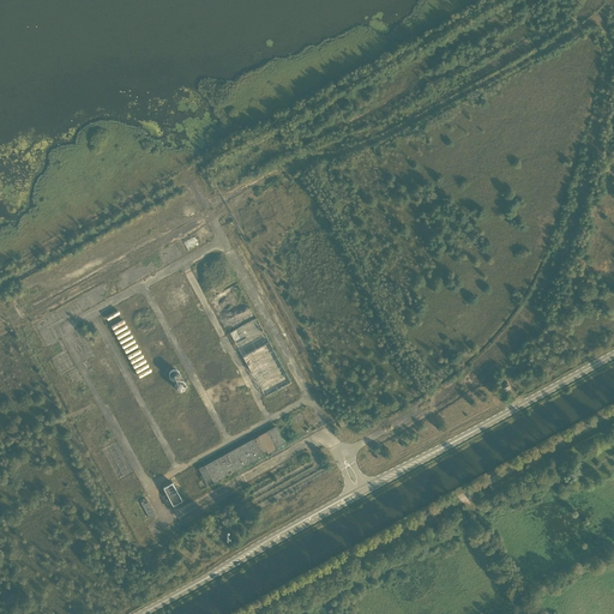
[(184,241),(188,250),(198,245),(194,236),(184,241)]
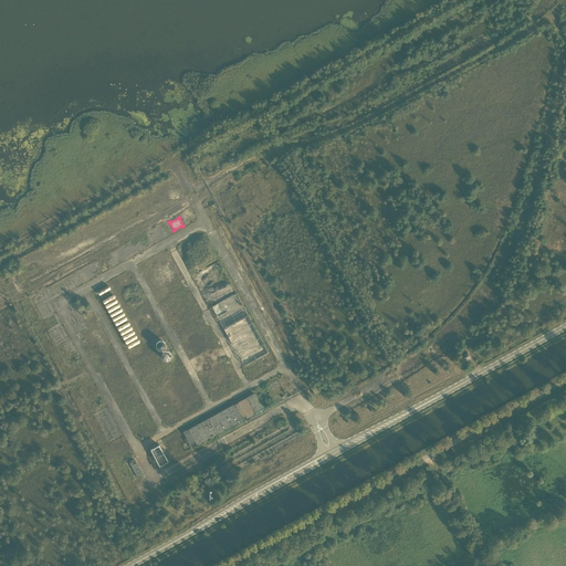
[(236,293),(231,296),(211,307),(243,366),(244,365),(257,359),(268,353),(248,315),(236,293)]
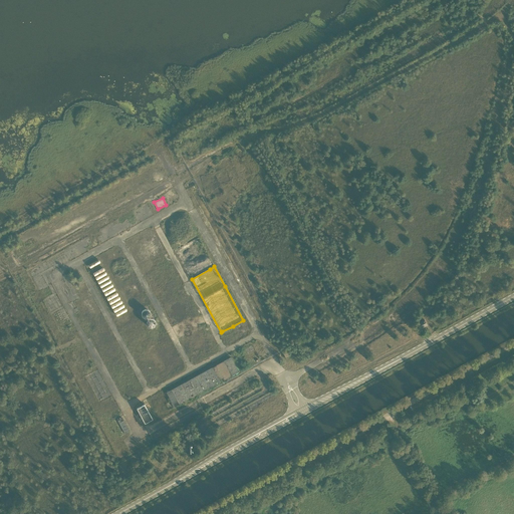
[(425,319),(419,323),(422,329),(428,325),(425,319)]
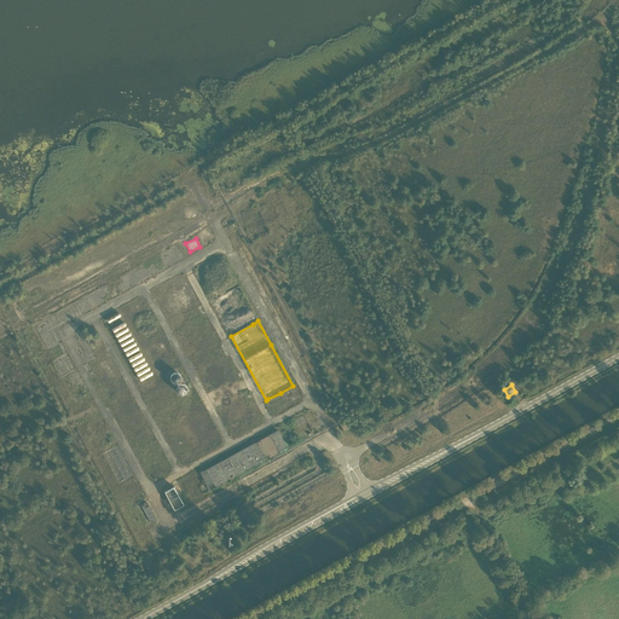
[(279,433),(200,469),(208,489),(266,462),(264,457),(270,455),(270,456),(287,449),(279,433)]
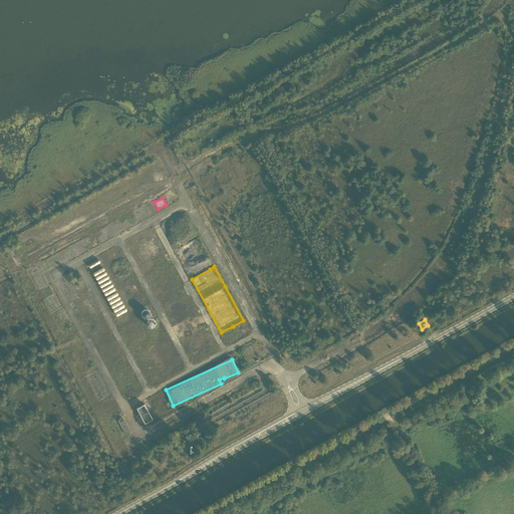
[(244,384),(249,396),(255,393),(250,381),(244,384)]
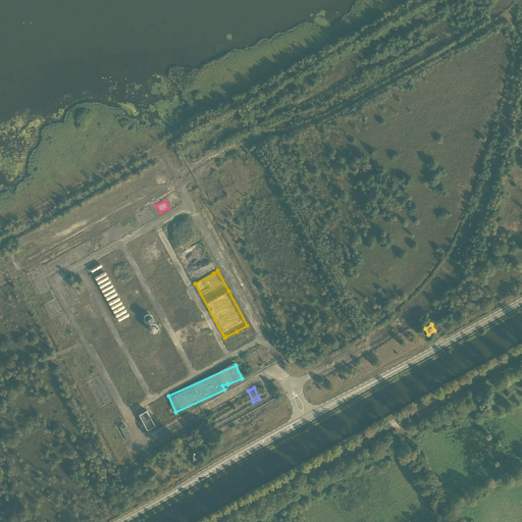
[(441,397),(410,413),(414,419),(445,402),(441,397)]
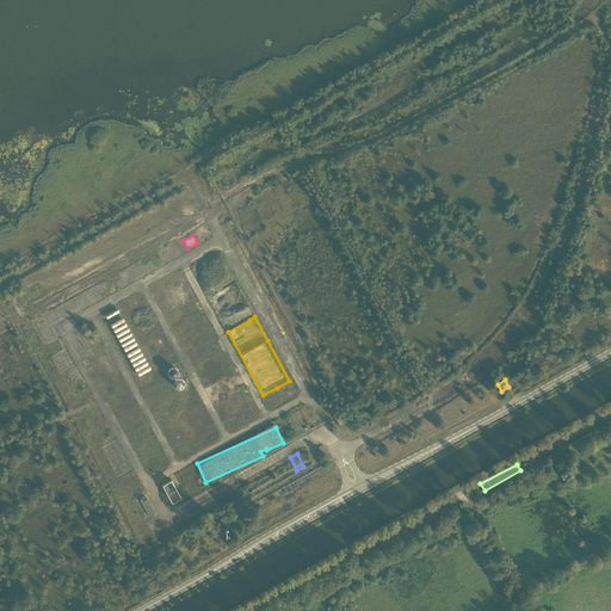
[(162,486),(170,498),(172,503),(181,498),(172,481),(162,486)]
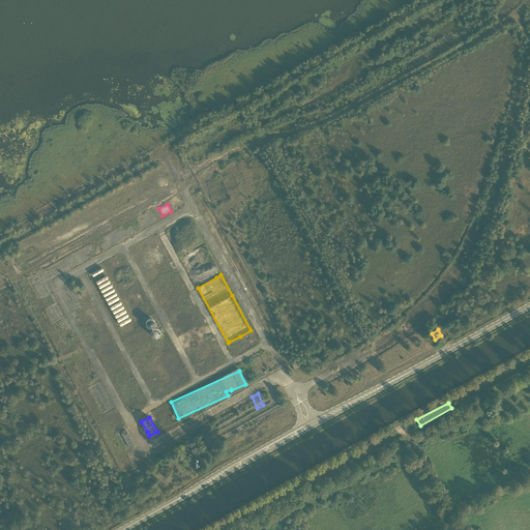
[(121,433),(129,447),(134,444),(125,430),(121,433)]
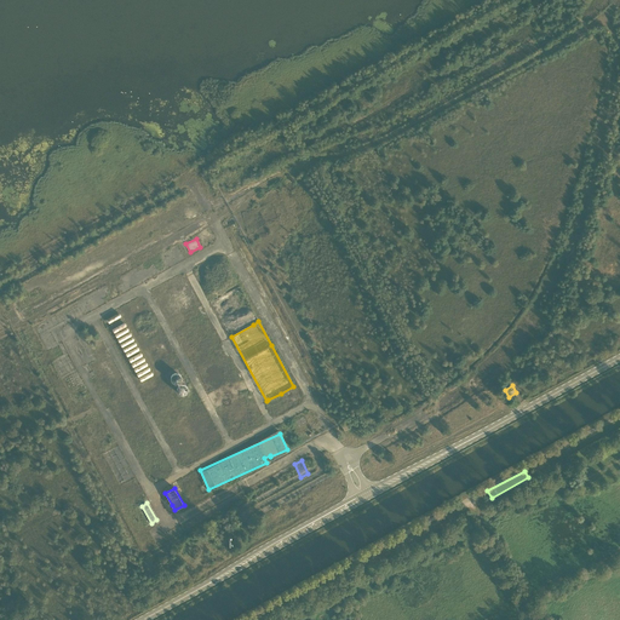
[(223,533),(228,540),(234,538),(229,529),(223,533)]
